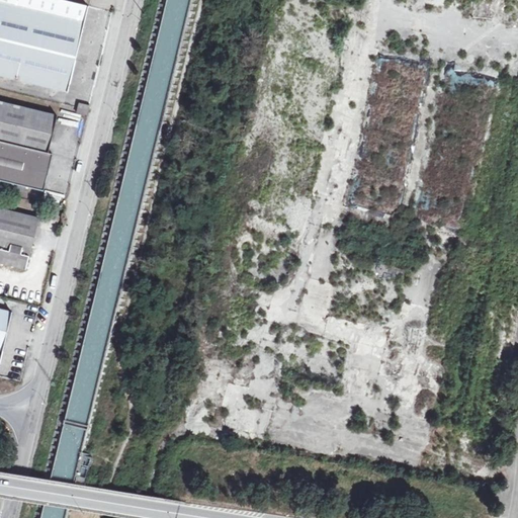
[(61,0),(1,0),(0,7),(0,77),(68,95),(89,6),(61,0)]
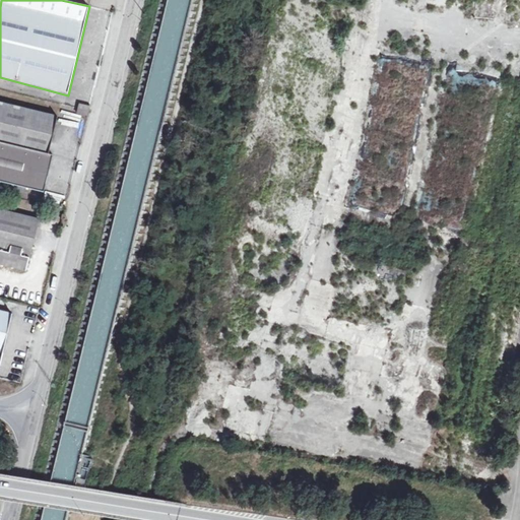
[(0,143),(51,153),(59,117),(0,104),(0,143)]
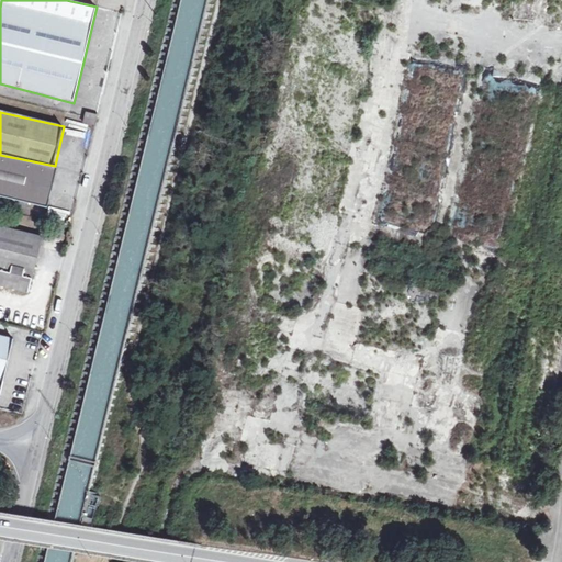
[(99,115),(86,113),(83,124),(96,126),(99,115)]
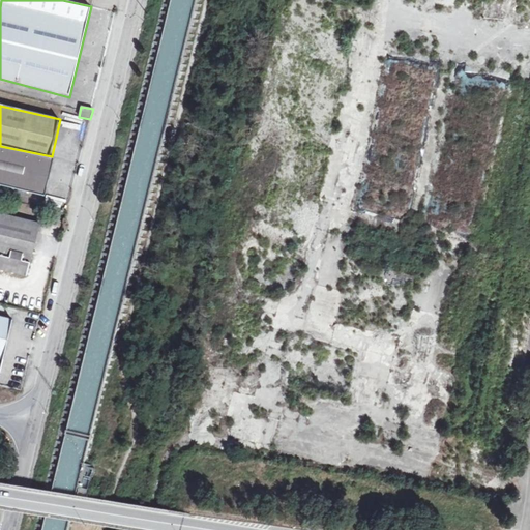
[(52,156),(0,146),(0,186),(48,199),(57,158),(52,156)]
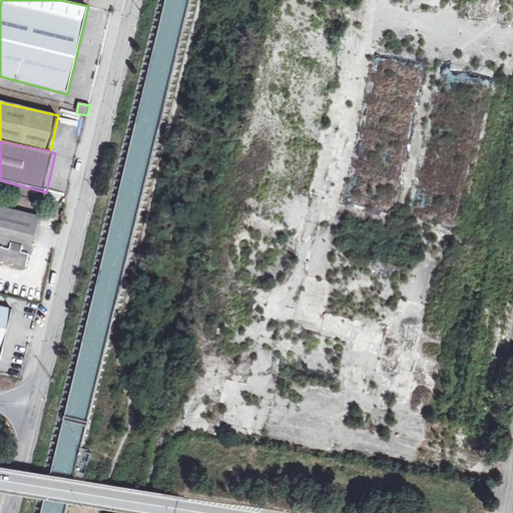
[(0,206),(0,260),(26,267),(39,216),(0,206)]
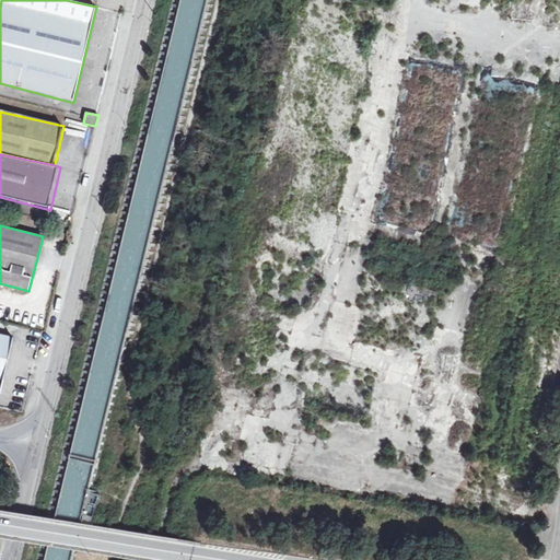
[(0,400),(13,341),(0,338),(0,400)]
